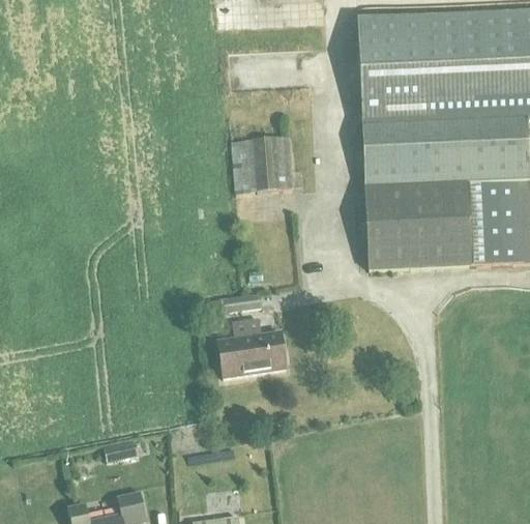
[(231,23),(255,21),(253,0),(229,0),(231,23)]
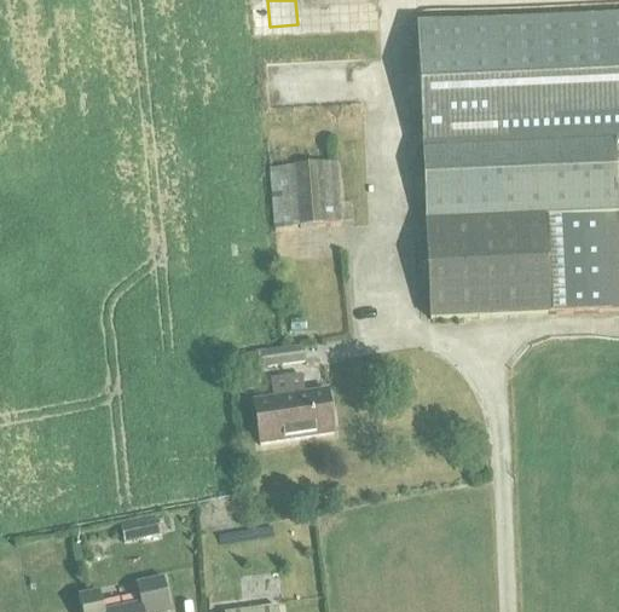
[(618,11),(417,21),(431,315),(618,305),(618,287),(615,208),(618,208),(614,138),(618,137),(618,11)]
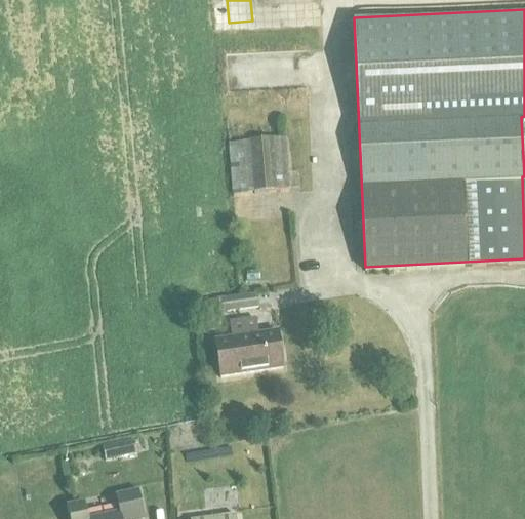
[(229,138),(233,191),(289,187),(285,133),(229,138)]
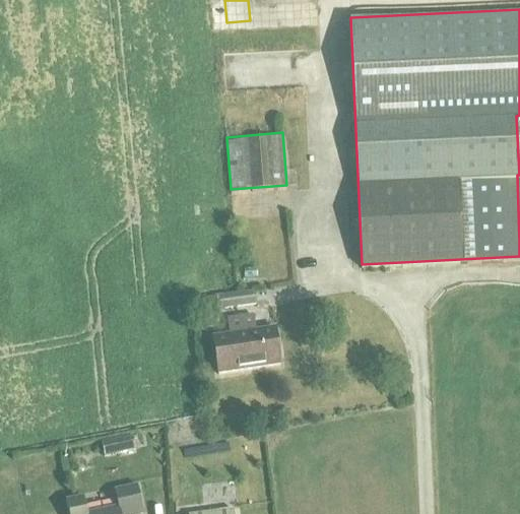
[(254,287),(222,293),(207,295),(209,308),(256,300),(254,287)]
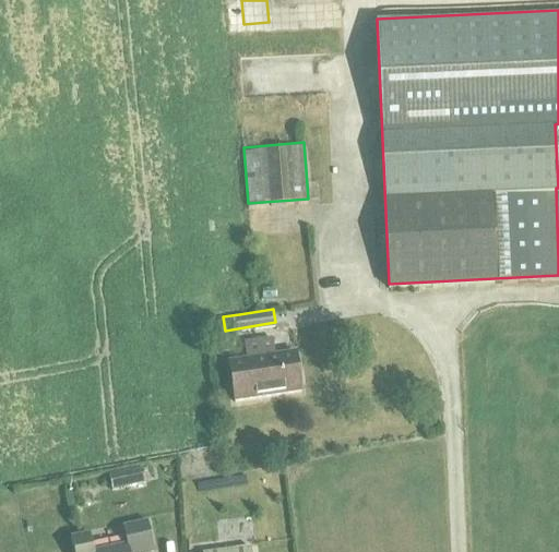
[(229,358),(235,396),(300,386),(296,349),(229,358)]
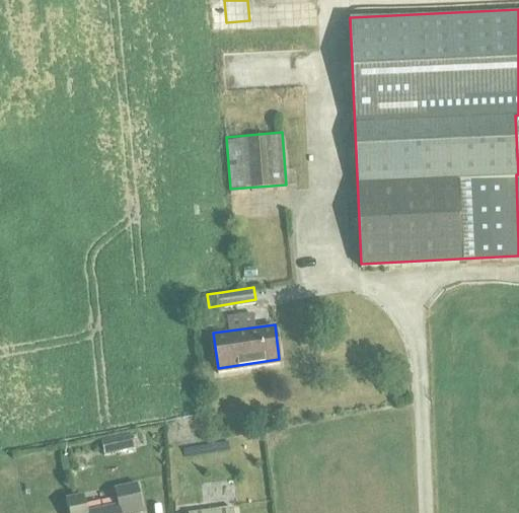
[(131,431),(100,437),(104,451),(135,444),(131,431)]
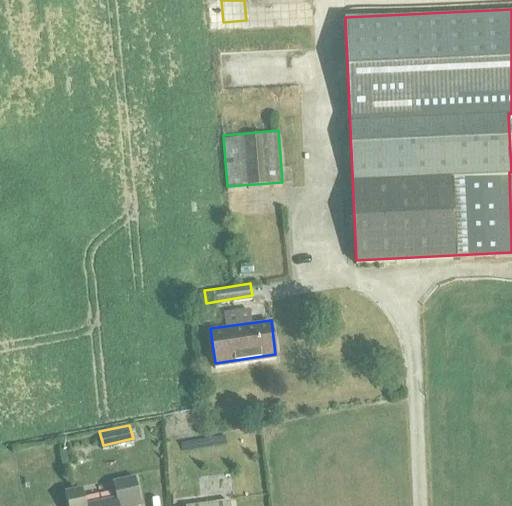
[(175,455),(176,495),(188,495),(187,454),(175,455)]
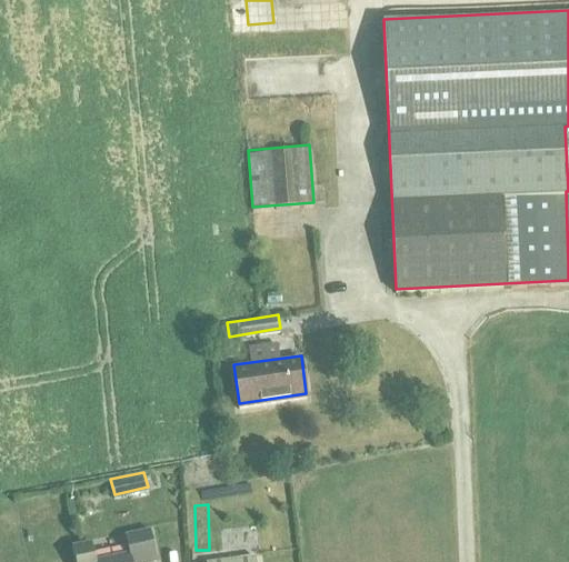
[(252,520),(227,522),(228,539),(253,538),(252,520)]
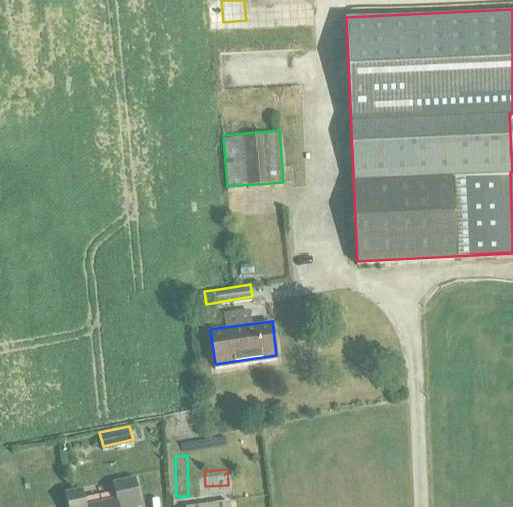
[(68,506),(119,506),(141,502),(135,475),(112,479),(116,497),(86,503),(82,486),(65,490),(68,506)]
